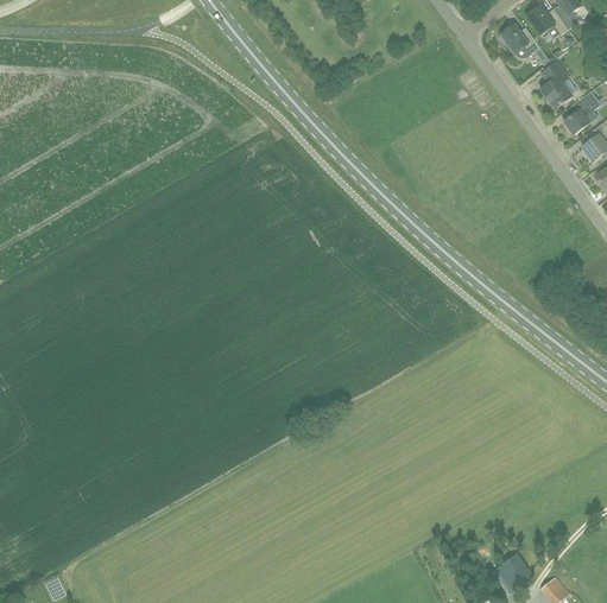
[(556,0),(558,2),(566,12),(560,16),(568,27),(569,27),(579,19),(571,10),(580,5),(575,0),(556,0)]
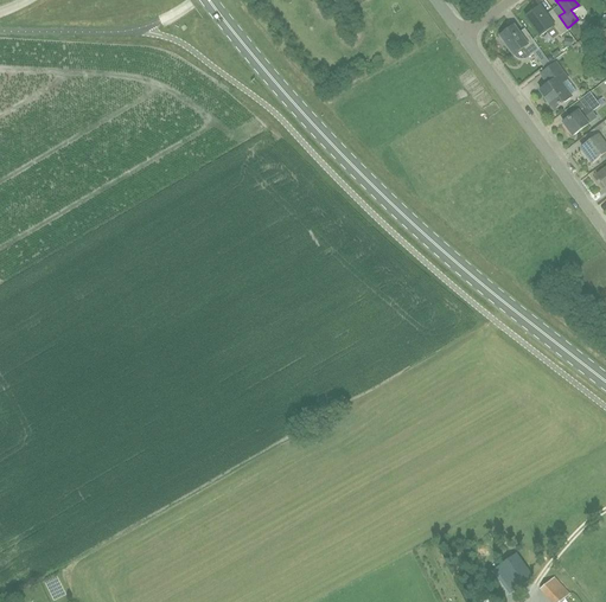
[(553,24),(560,33),(567,27),(559,15),(557,14),(550,20),(538,4),(524,14),(538,33),(553,24)]
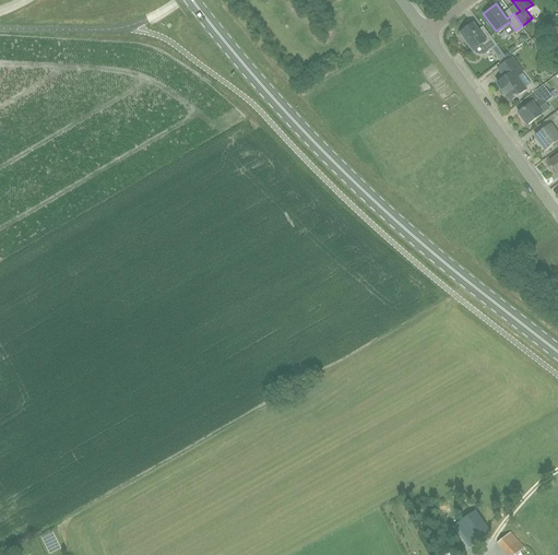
[(553,21),(557,15),(557,8),(548,16),(553,21)]
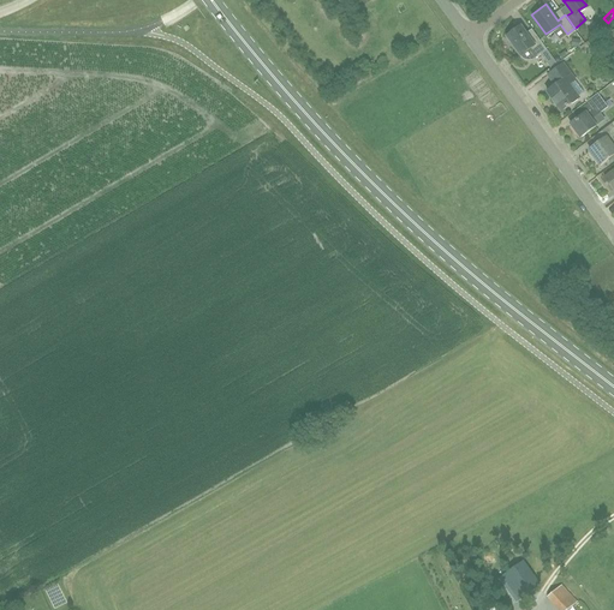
[(534,57),(537,54),(546,47),(536,34),(531,37),(519,23),(506,34),(519,53),(522,55),(523,57),(525,58),(529,58),(531,58),(534,57)]
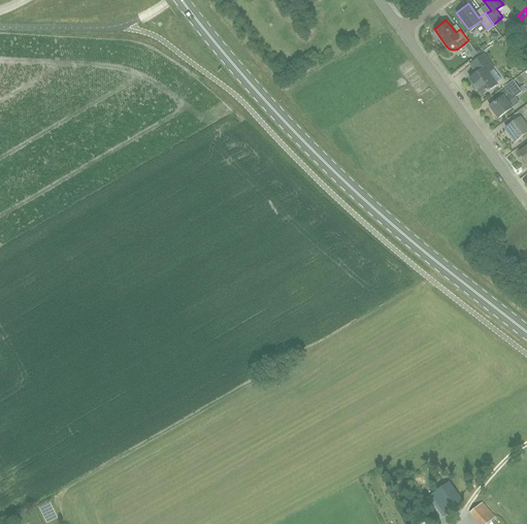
[(480,44),(487,36),(480,30),(472,38),(480,44)]
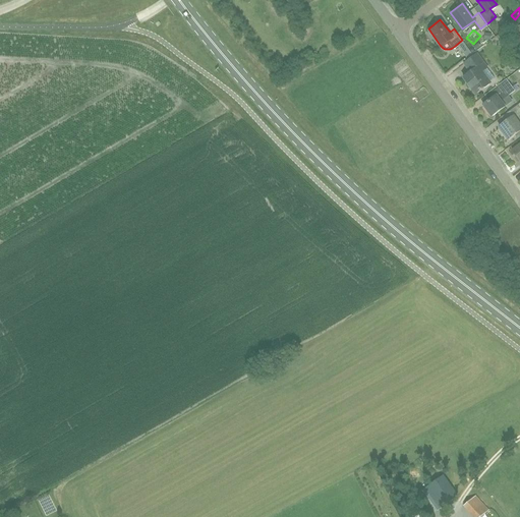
[(475,93),(489,81),(481,69),(486,65),(477,52),(464,61),(470,70),(463,75),(475,93)]
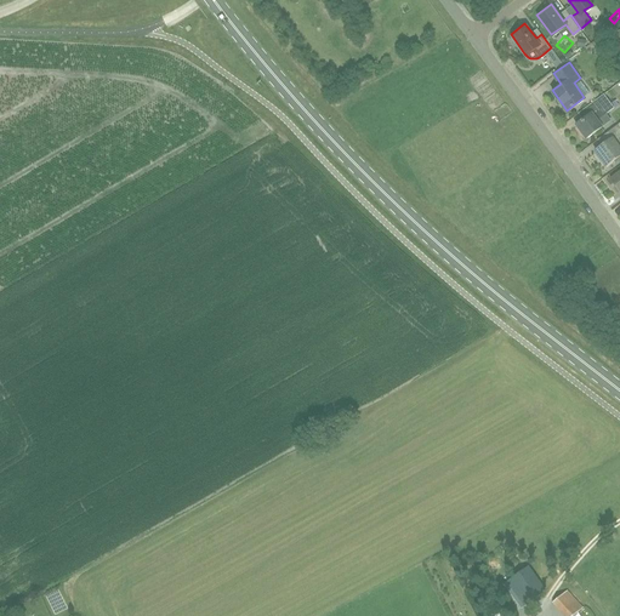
[(596,119),(618,102),(614,97),(610,101),(603,91),(585,106),(590,112),(576,123),(586,137),(602,125),(596,119)]
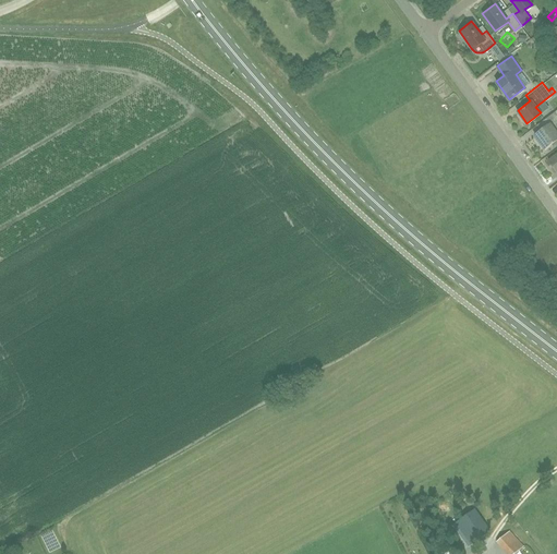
[(556,128),(556,107),(544,118),(548,123),(535,134),(545,147),(556,137),(556,132),(555,130),(556,128)]
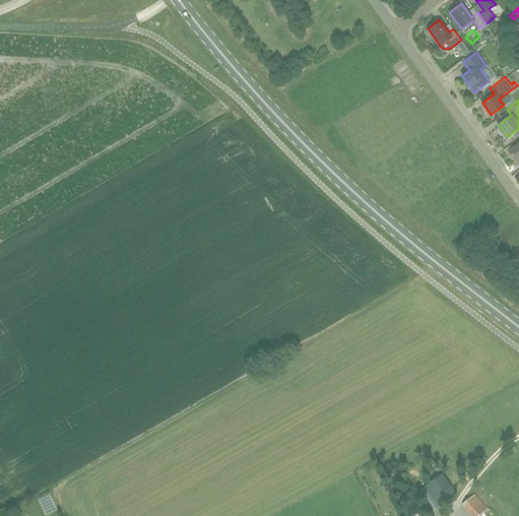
[(437,507),(456,493),(442,472),(422,487),(432,500),(437,507)]
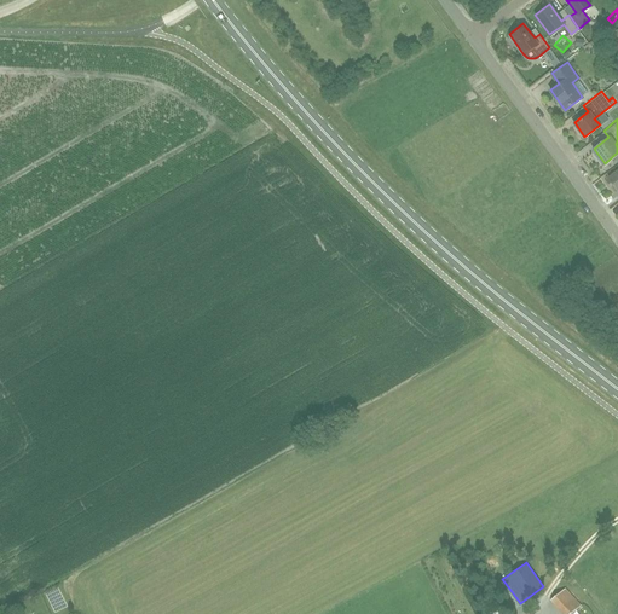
[(565,613),(567,613),(581,603),(565,585),(550,598),(565,613)]
